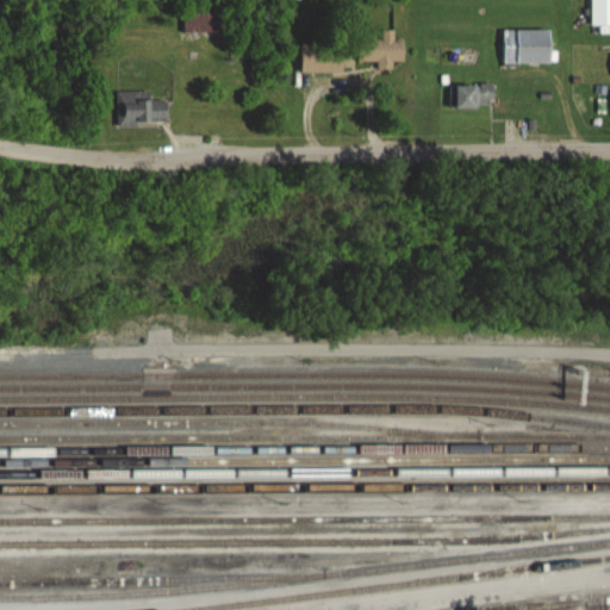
[(184,12),(184,32),(226,32),(226,12),(184,12)]
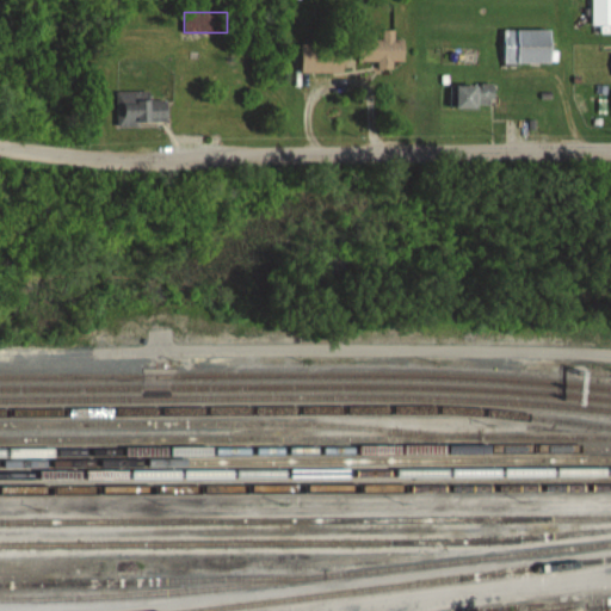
[(553,30),(504,30),(504,65),(553,65),(553,30)]
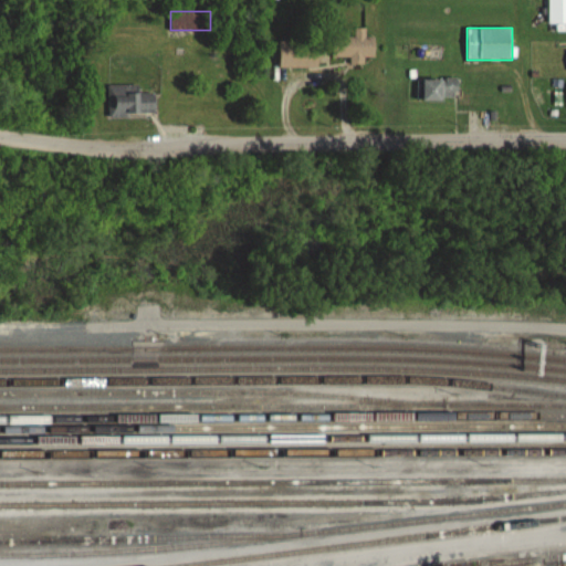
[(317,67),(317,43),(279,43),(279,67),(317,67)]
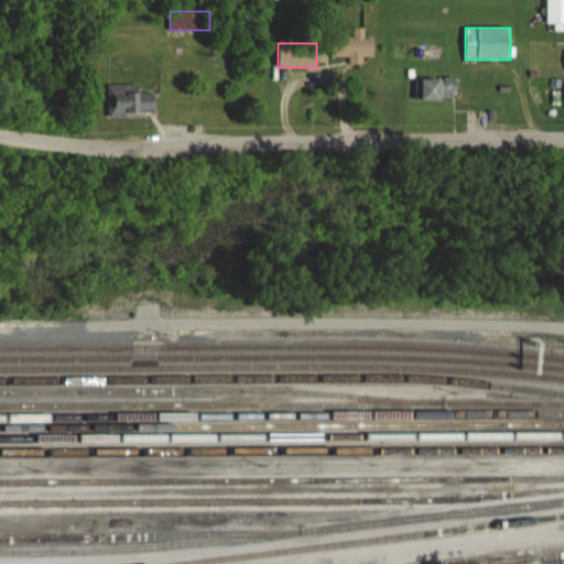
[(422,78),(422,100),(458,100),(458,78),(422,78)]
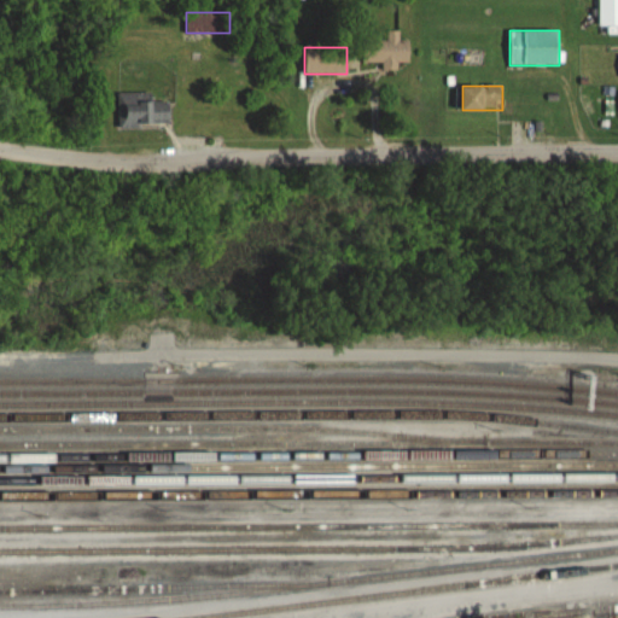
[(118,92),(118,127),(169,127),(169,100),(152,100),(152,92),(118,92)]
